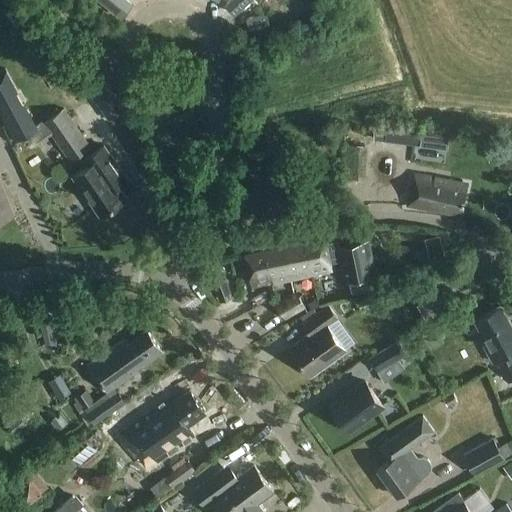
[(229,0),(224,5),(234,15),(250,0),(257,0),(259,2),(261,0),(229,0)]
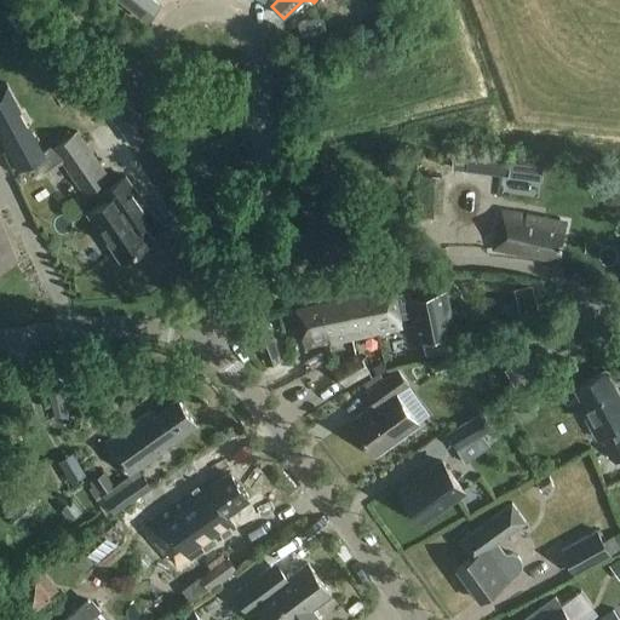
[(302,38),(326,32),(322,17),(298,24),(302,38)]
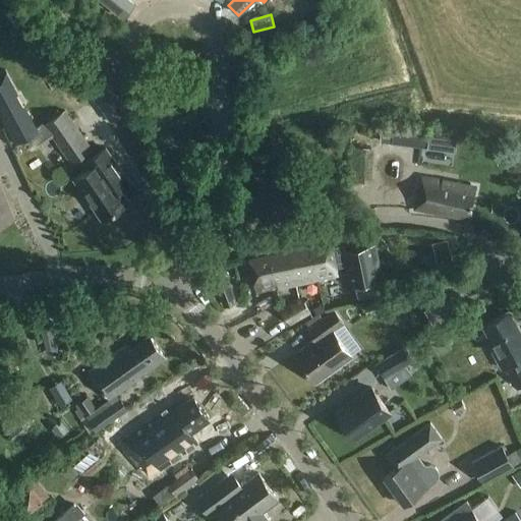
[(92,150),(65,109),(44,124),(31,133),(36,140),(49,132),(71,164),(92,150)]
